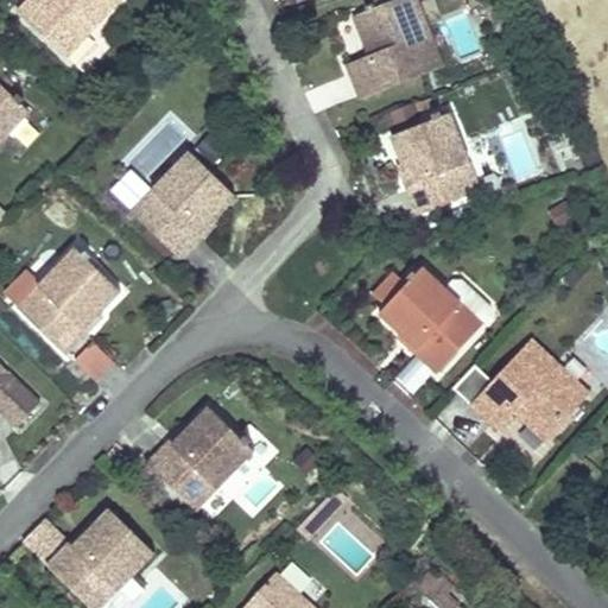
[(67,57),(120,0),(26,0),(17,11),(67,57)]
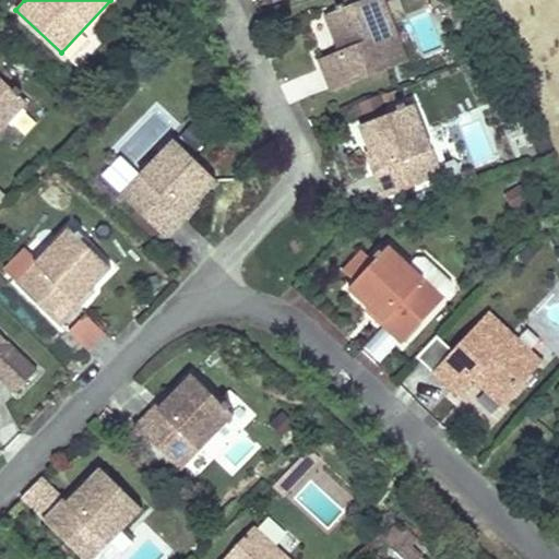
[(335,7),(336,10),(324,15),(339,51),(318,59),(331,92),(408,62),(393,24),(384,28),(373,0),(363,0),(345,8),(344,3),(335,7)]
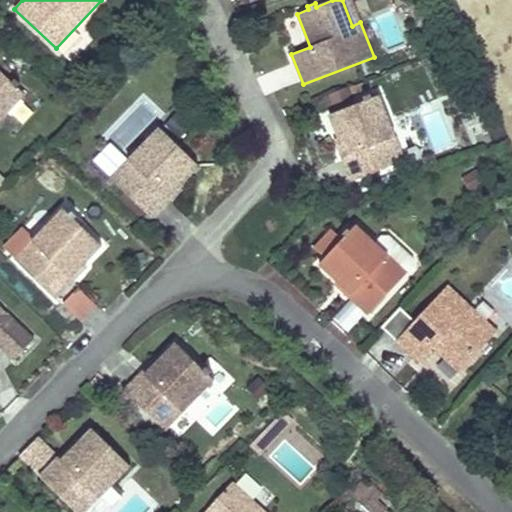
[(351,0),(342,0),(352,26),(360,22),(351,0)]
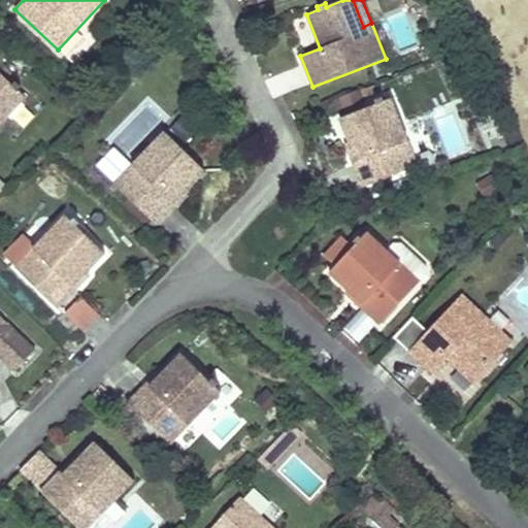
[(0,124),(25,97),(18,91),(20,88),(14,83),(12,86),(0,73),(0,124)]
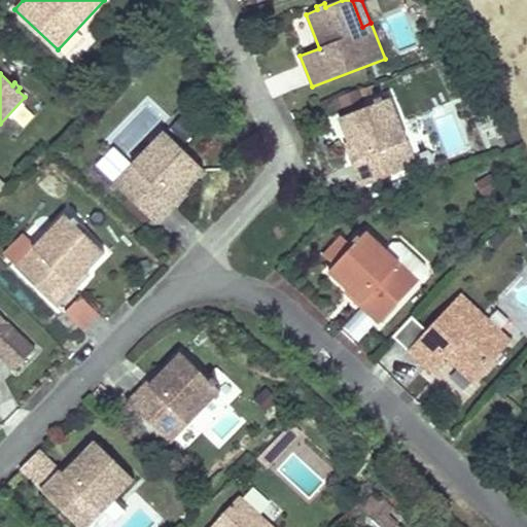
[(351,162),(361,187),(416,165),(390,97),(383,101),(381,97),(375,100),(377,103),(340,118),(349,142),(356,161),(351,162)]
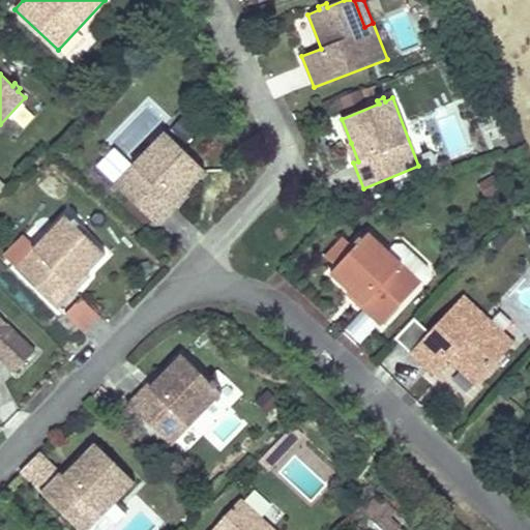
[(204,171),(164,133),(113,184),(156,226),(176,206),(172,203),(186,189),(204,171)]
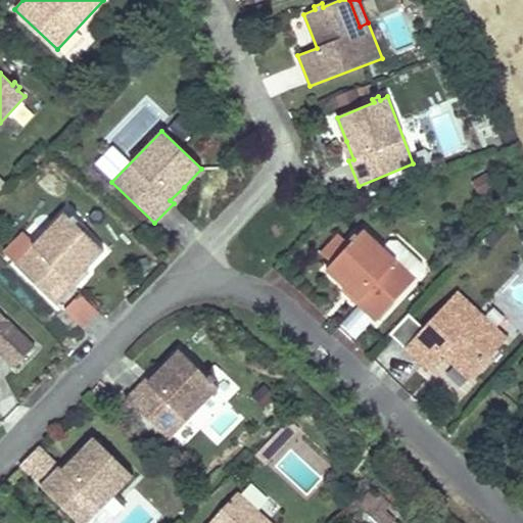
[(346,141),(342,143),(348,160),(353,159),(346,141)]
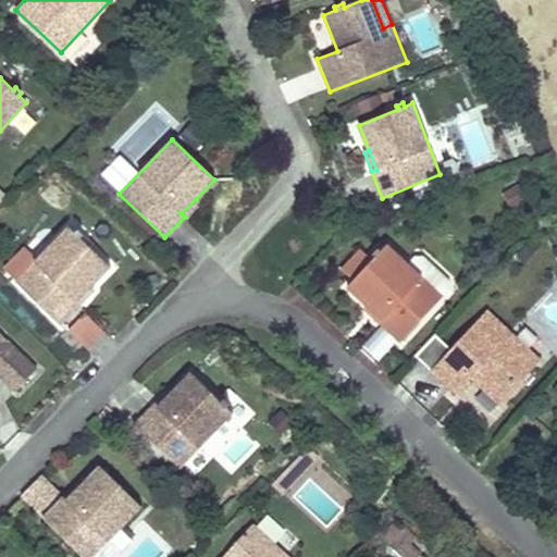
[(196,199),(181,213),(185,217),(198,202),(196,199)]
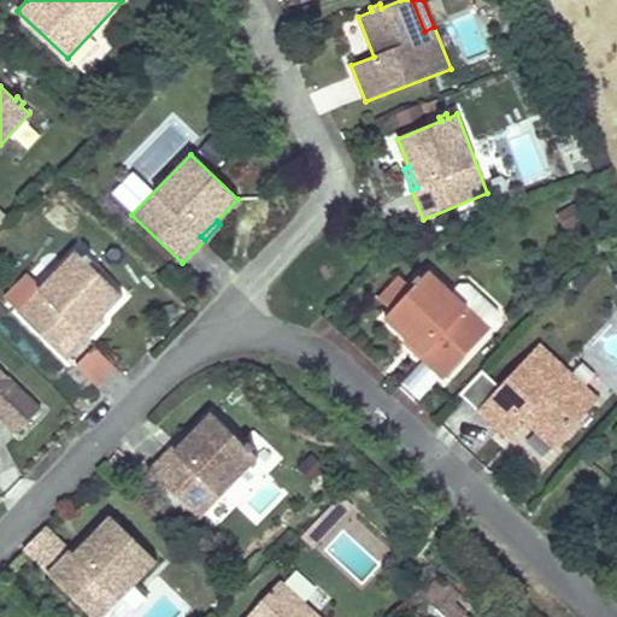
[(123,298),(77,252),(17,312),(66,362),(89,339),(86,335),(101,319),(123,298)]
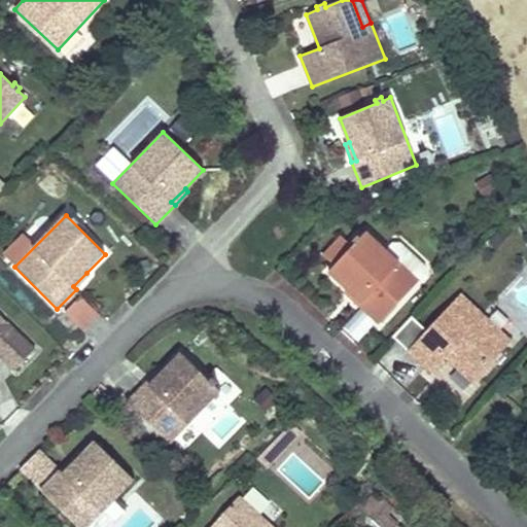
[(358,306),(379,324),(425,274),(425,266),(399,243),(392,243),(386,250),(366,232),(360,238),(357,236),(352,241),(355,244),(352,247),(341,237),(323,255),(335,266),(328,272),(347,290),(361,303),(358,306)]
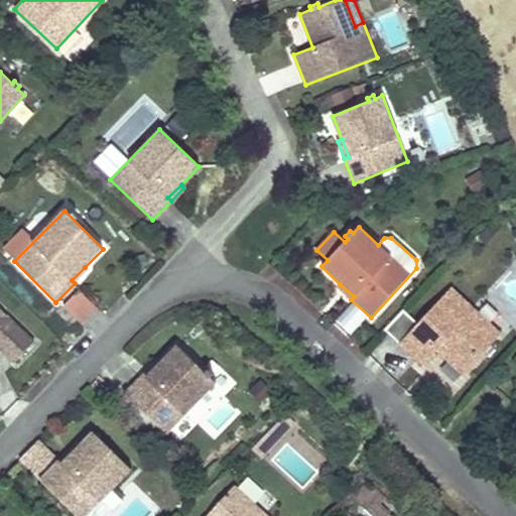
[(88,270),(85,267),(72,280),(75,283),(88,270)]
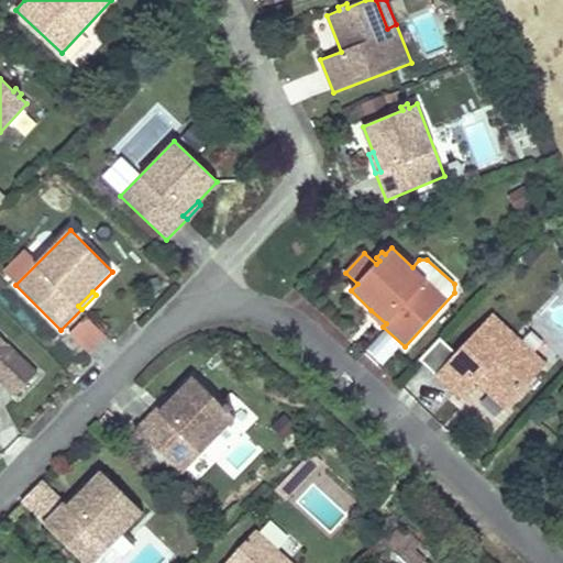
[(386,323),(371,310),(368,312),(383,327),(386,323)]
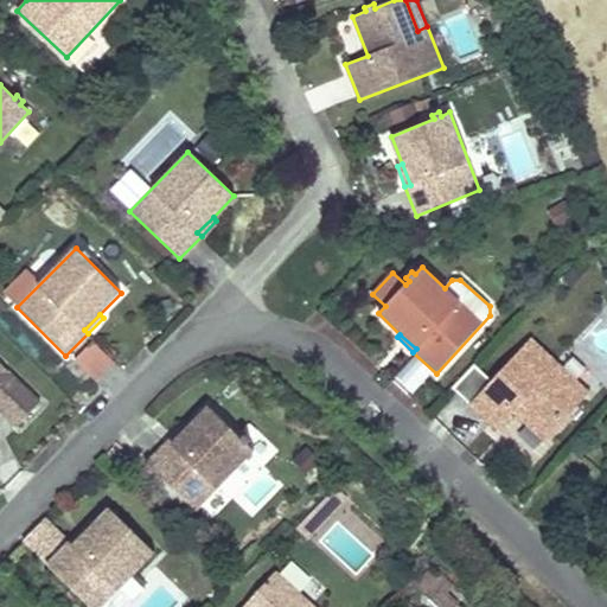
[(95,381),(114,360),(90,338),(71,357),(95,381)]
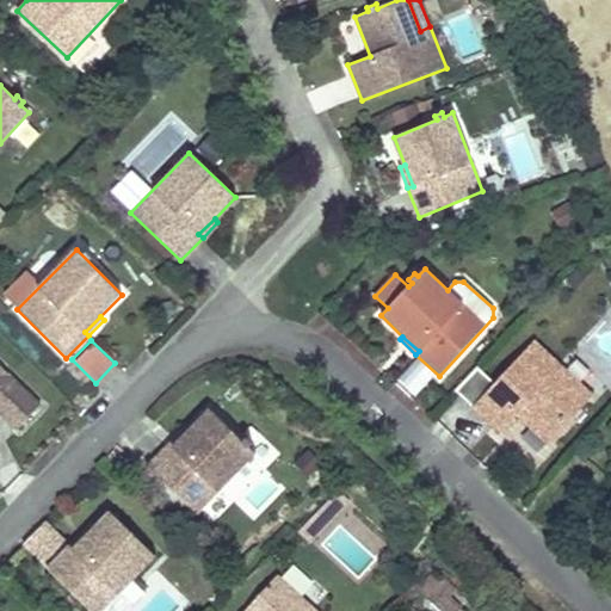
[(548,444),(586,403),(560,378),(567,371),(535,341),(494,383),(473,407),(500,433),(517,415),(548,444)]
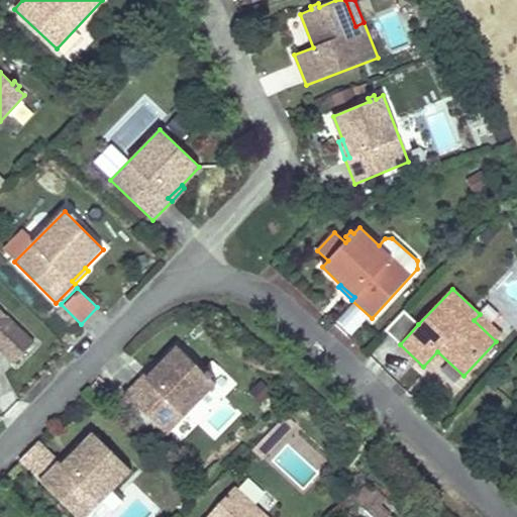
[(0,309),(0,349),(14,364),(34,342),(0,309)]
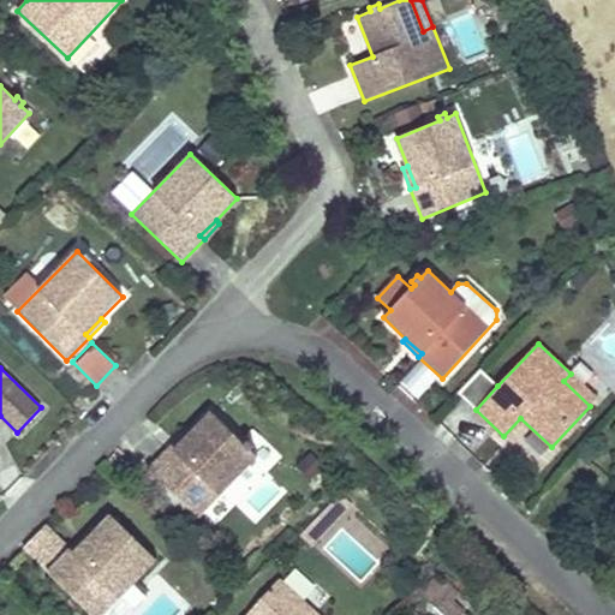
[(476,410),(497,386),(482,369),(458,392),(476,410)]
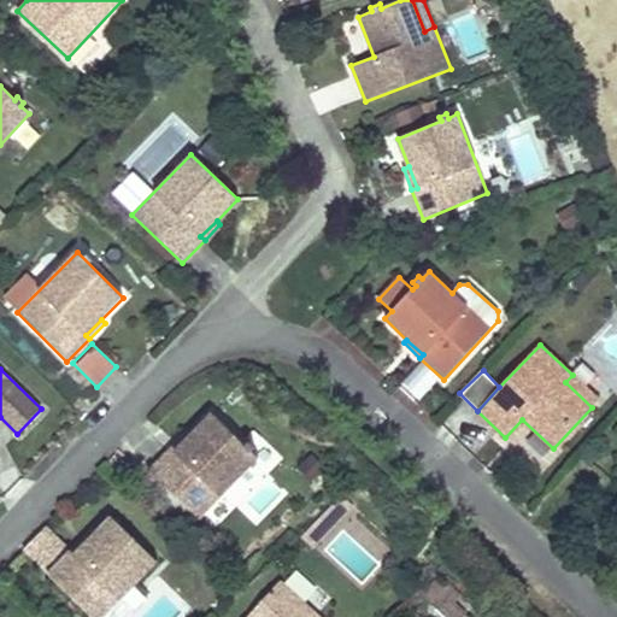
[(599,400),(573,375),(565,382),(592,407),(599,400)]
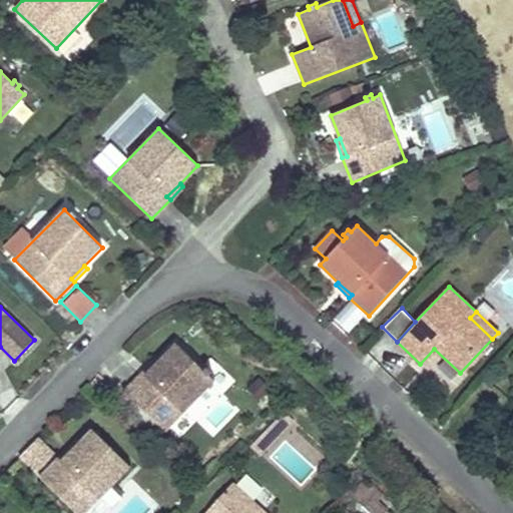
[(145,375),(143,373),(124,391),(165,432),(214,381),(208,376),(211,374),(206,368),(203,371),(176,344),(158,362),(145,375)]
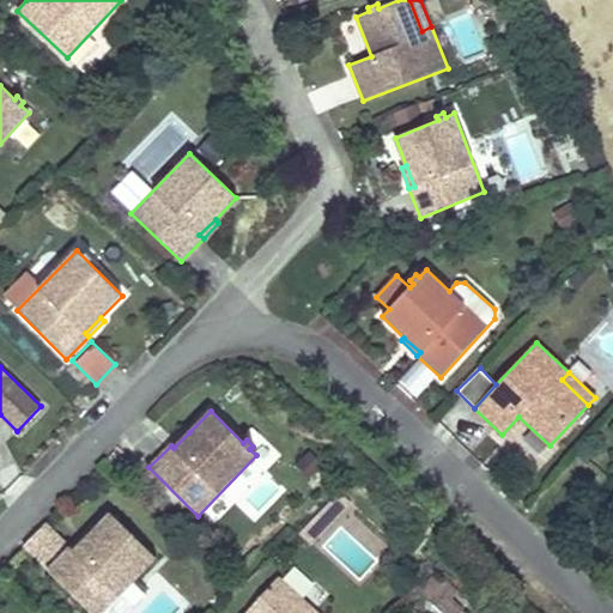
[(174,448),(189,432),(186,429),(171,445),(174,448)]
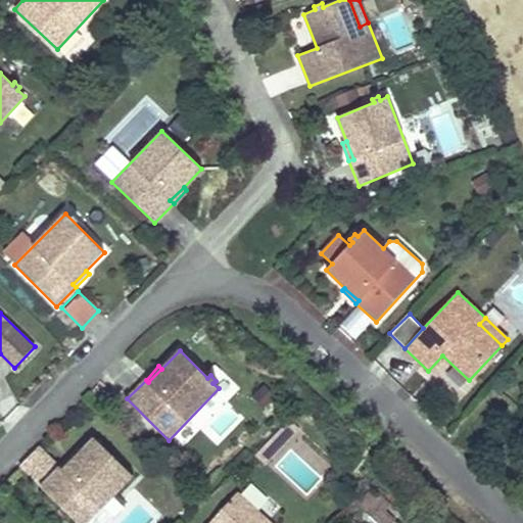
[(265,464),(297,429),(286,419),(253,454),(265,464)]
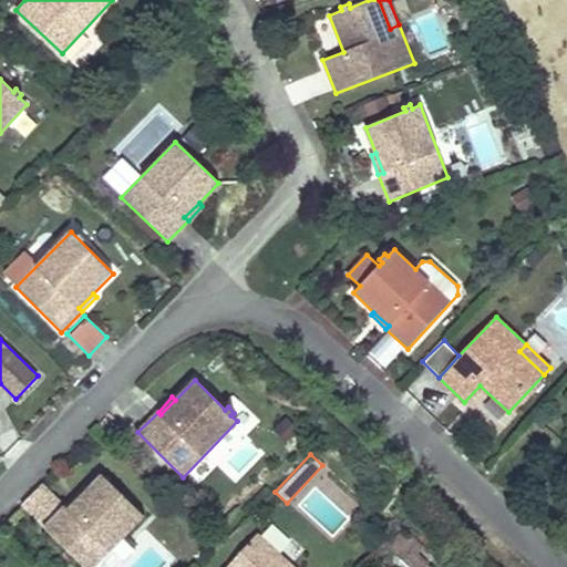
[(69,509),(65,506),(44,527),(84,566),(95,566),(145,517),(103,475),(83,495),(69,509)]
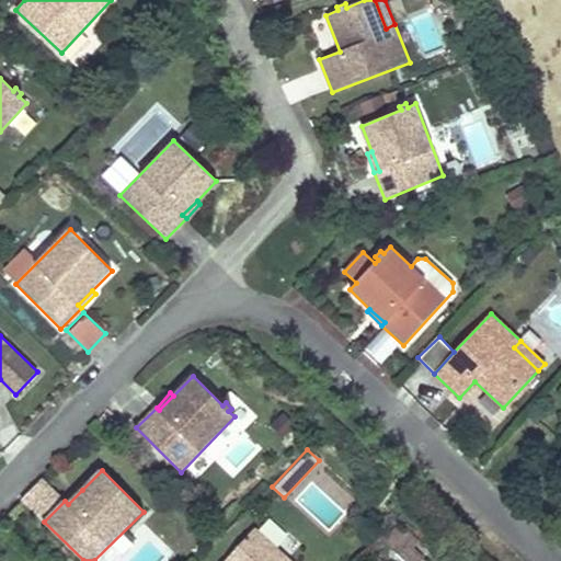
[(65,501),(42,479),(22,499),(44,522),(65,501)]
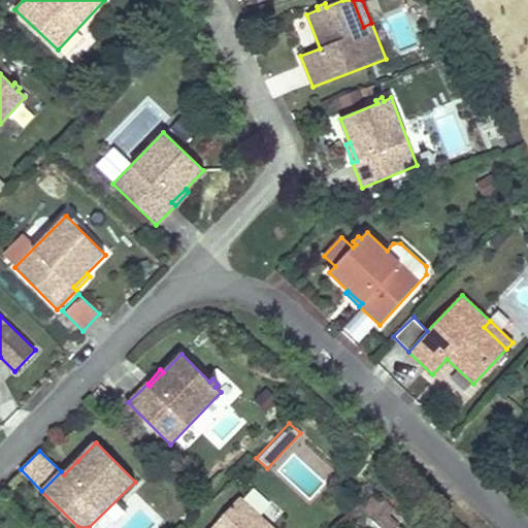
[(74,458),(61,471),(64,474),(77,461),(74,458)]
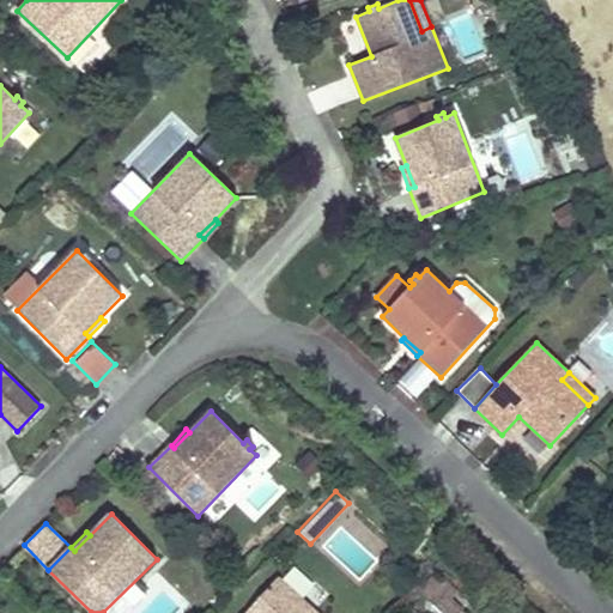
[(317,612),(278,577),(247,612),(317,612)]
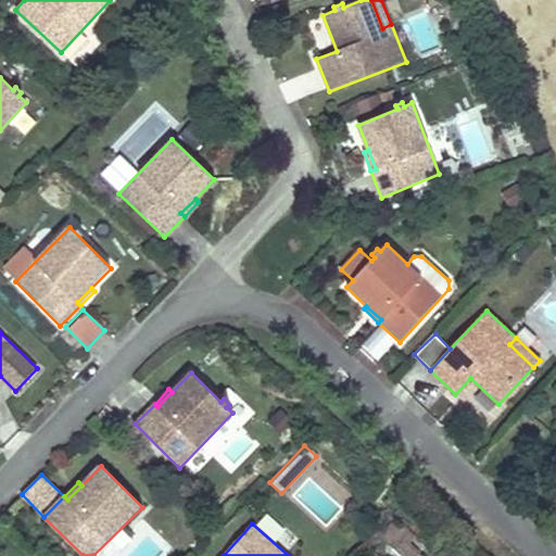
[(394,550),(386,555),(418,555),(422,552),(400,525),(384,538),(394,550)]
